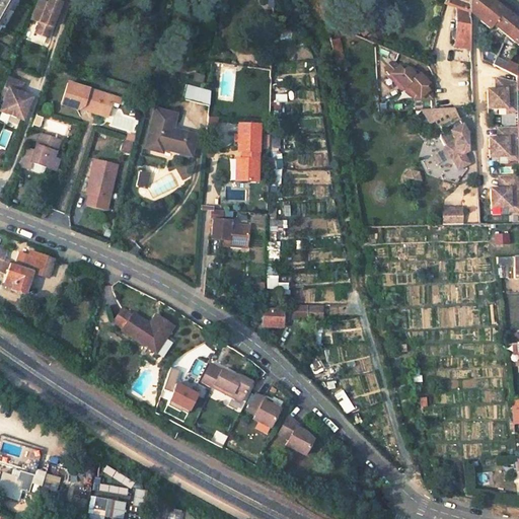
[(0,0),(0,27),(2,28),(17,2),(13,0),(0,0)]
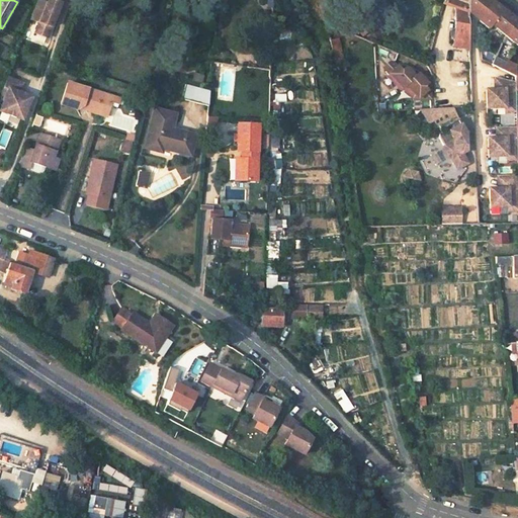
[(56,0),(47,0),(46,4),(35,1),(29,18),(38,22),(34,32),(47,37),(60,2),(56,1),(56,0)]
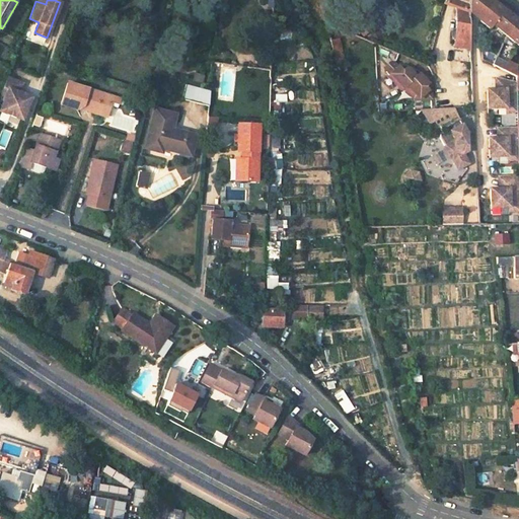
[(446,0),(445,4),(458,9),(470,14),(469,0),(446,0)]
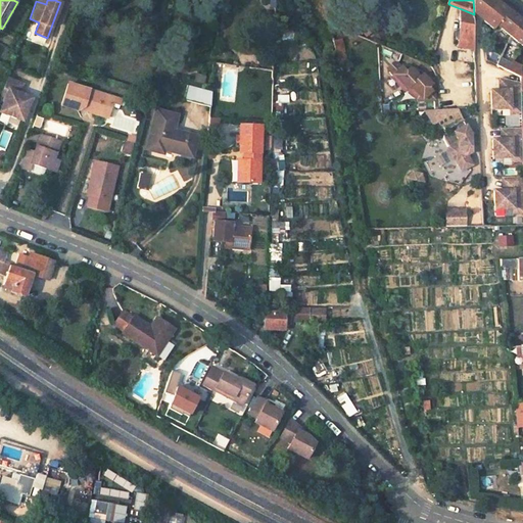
[(493,0),(473,0),(474,14),(495,33),(498,28),(512,39),(522,22),(493,0)]
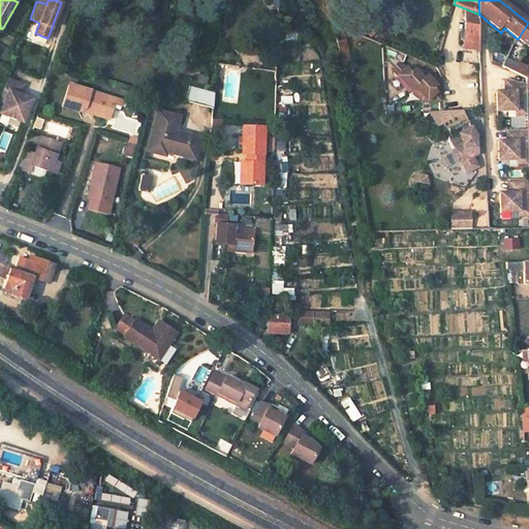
[(479,14),(467,9),(466,31),(464,31),(462,33),(462,38),(464,40),(465,40),(465,50),(481,52),(479,14)]
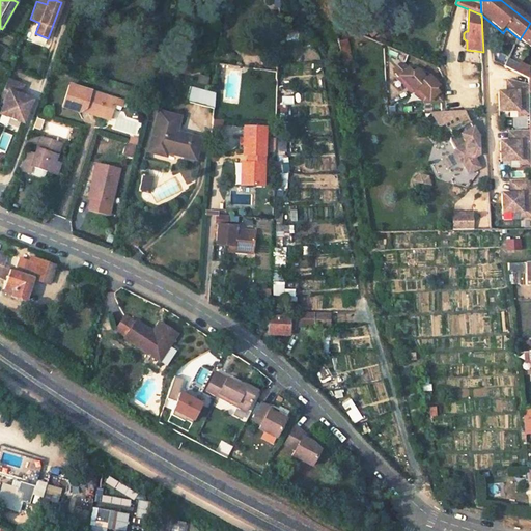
[(530,24),(530,23),(520,39),(530,49),(530,24)]
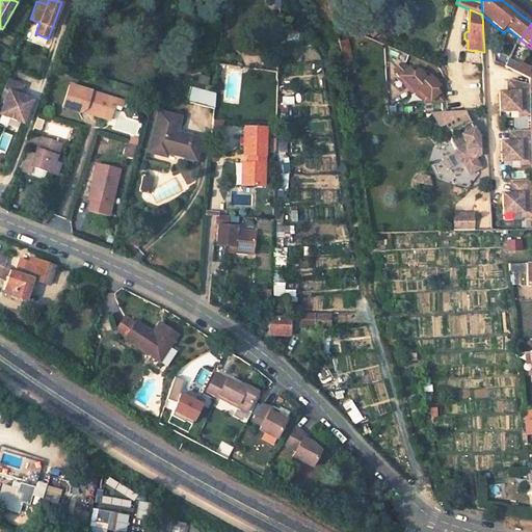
[(348,40),(339,42),(345,75),(355,73),(348,40)]
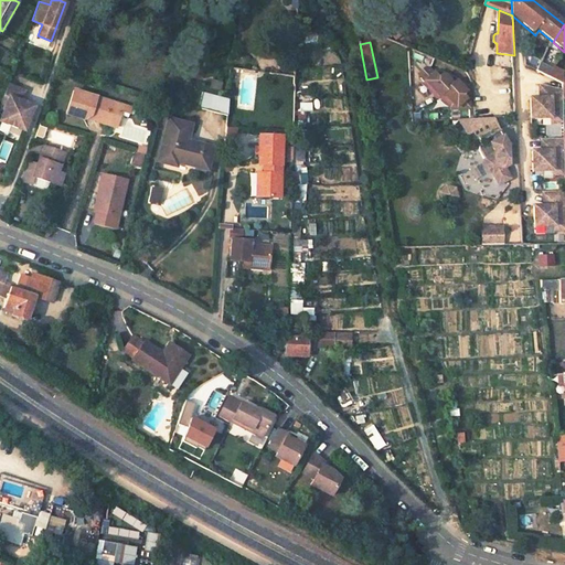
[(429,70),(424,67),(418,74),(439,96),(443,93),(456,107),(469,107),(469,98),(466,98),(461,94),(466,91),(456,80),(452,83),(445,75),(441,74),(437,78),(429,70)]
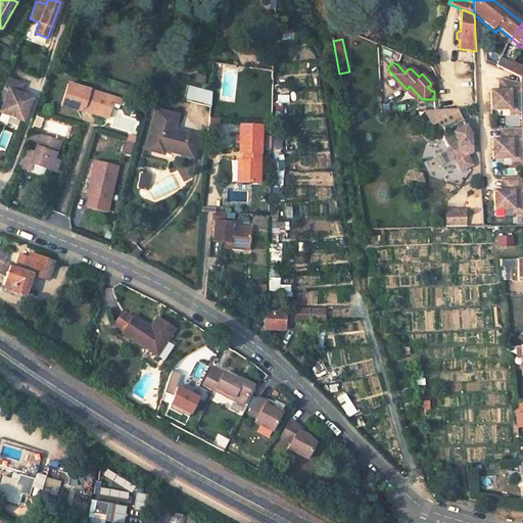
[(514,66),(504,62),(502,69),(501,70),(510,74),(514,66)]
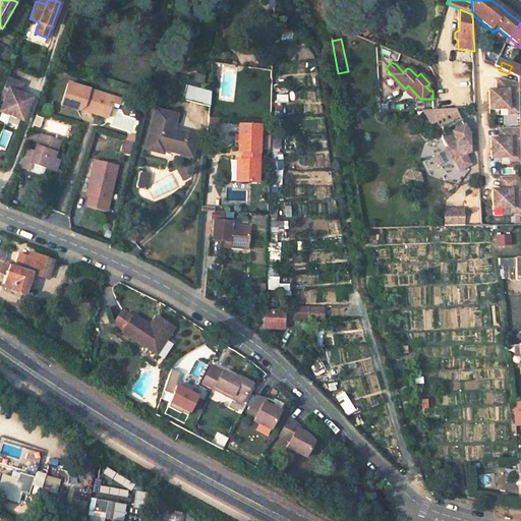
[(520,67),(513,64),(512,66),(508,73),(520,77),(520,67)]
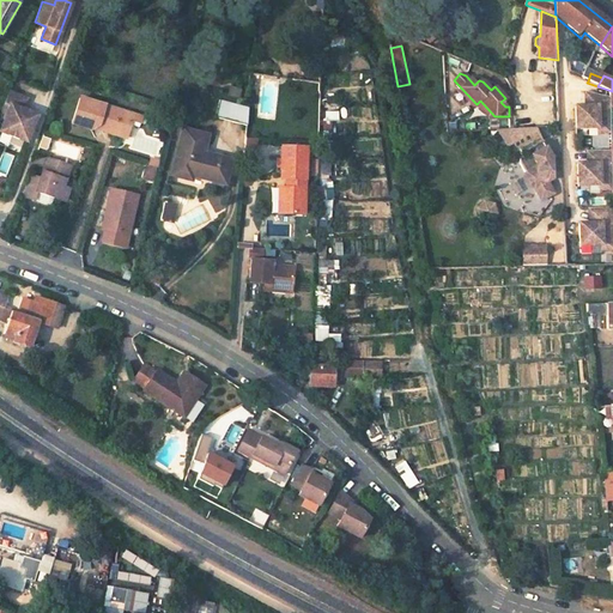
[(26,98),(8,91),(0,111),(0,116),(4,117),(0,128),(0,131),(25,141),(36,115),(22,109),(26,98)]
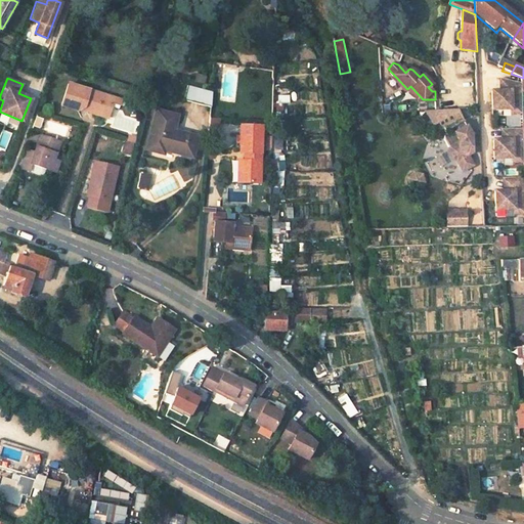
[(523,84),(508,81),(508,91),(504,91),(495,91),(495,111),(514,110),(514,115),(523,114),(523,110),(523,92),(523,88),(523,85),(523,84)]
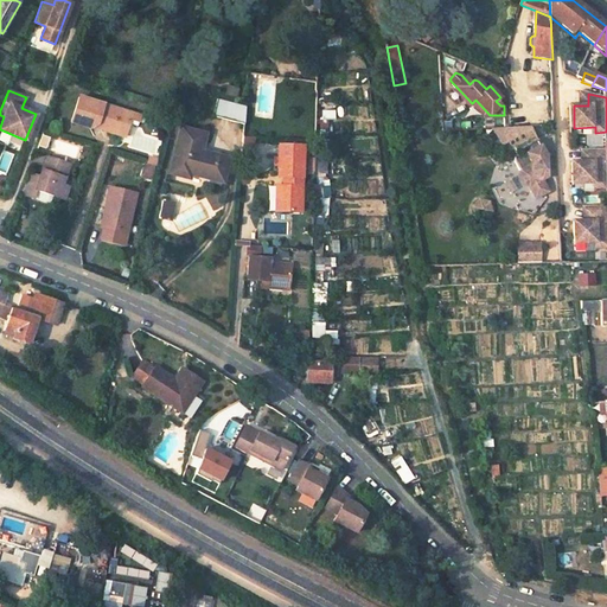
[(139,115),(77,96),(70,121),(89,127),(97,125),(103,132),(121,136),(125,122),(136,126),(139,115)]
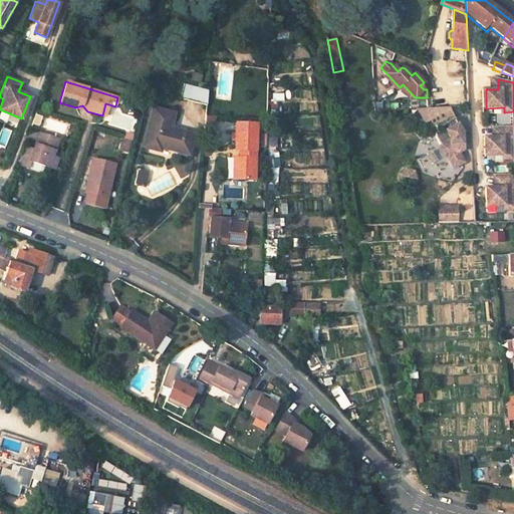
[(208,89),(184,83),(180,98),(207,105),(208,89)]
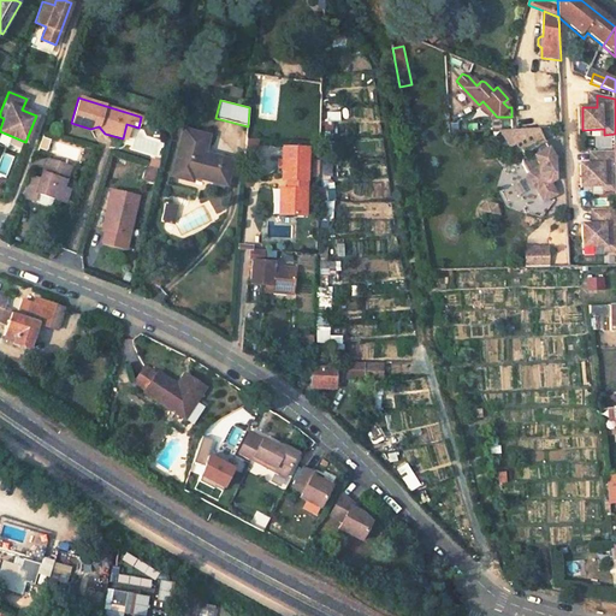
[(171,176),(191,181),(194,176),(225,185),(232,160),(203,153),(193,150),(197,132),(183,129),(178,147),(171,176)]
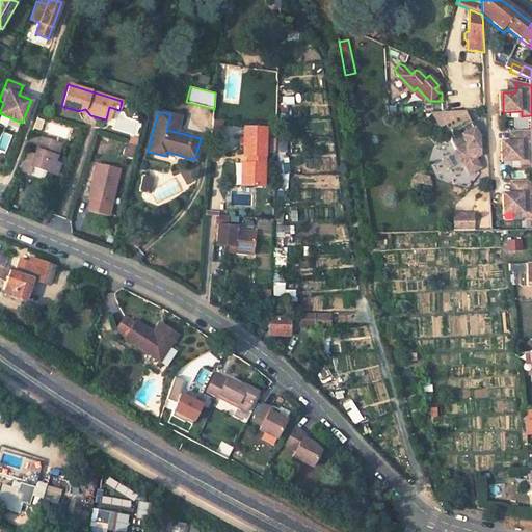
[(170,114),(166,130),(176,132),(180,117),(170,114)]
